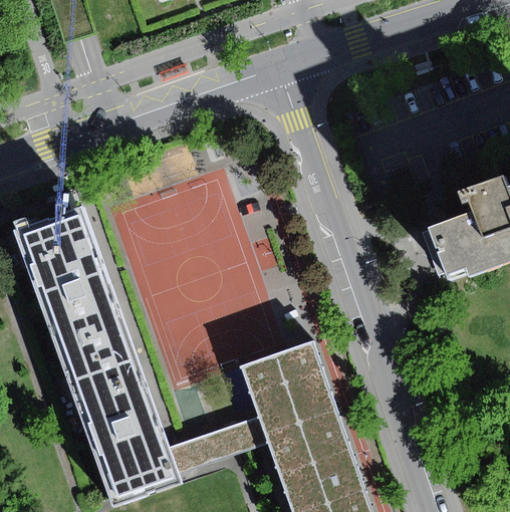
[(472,211),(428,228),(444,270),(448,280),(471,272),(472,275),(509,261),(509,182),(506,173),(456,191),(462,207),(470,205),(472,211)]
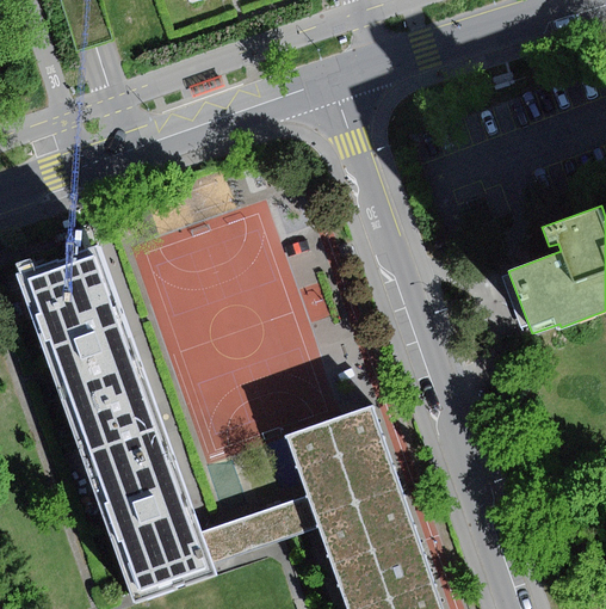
[(73,436),(152,408),(122,324),(94,246),(16,275),(73,436)]
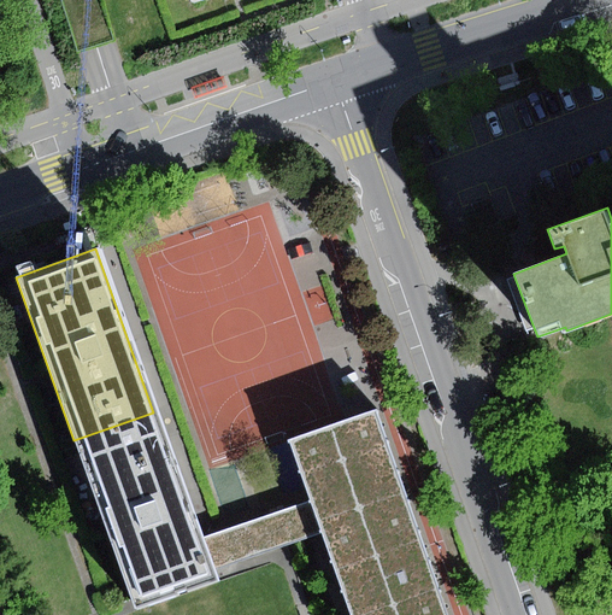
[(533,324),(513,274),(502,277),(521,328),(533,324)]
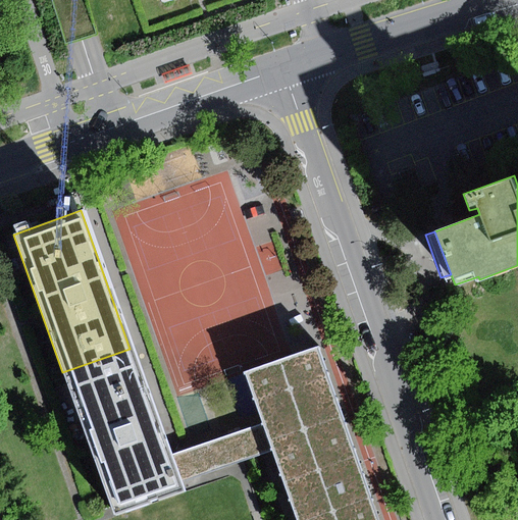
[(376,519),(315,346),(242,371),(260,421),(269,448),(294,519),(376,519)]
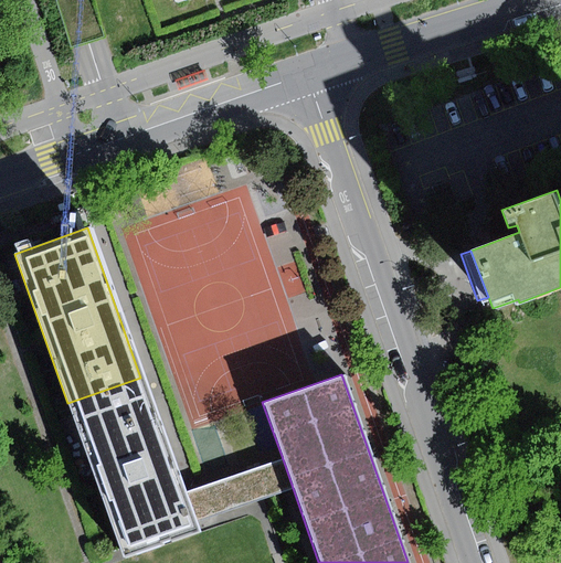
[(140,378),(67,403),(122,555),(194,530),(191,520),(181,491),(163,443),(140,378)]
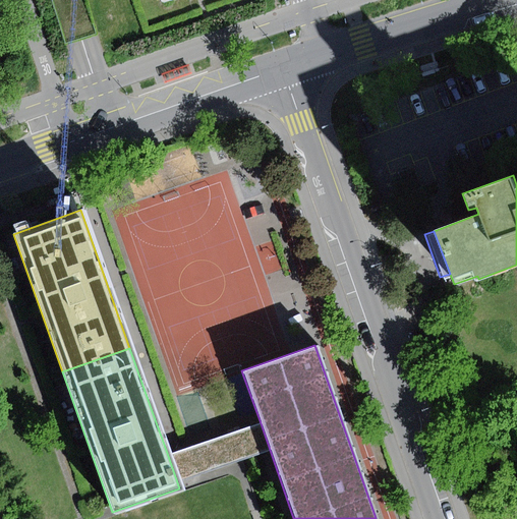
[(269,447),(260,420),(167,453),(176,479),(269,447)]
